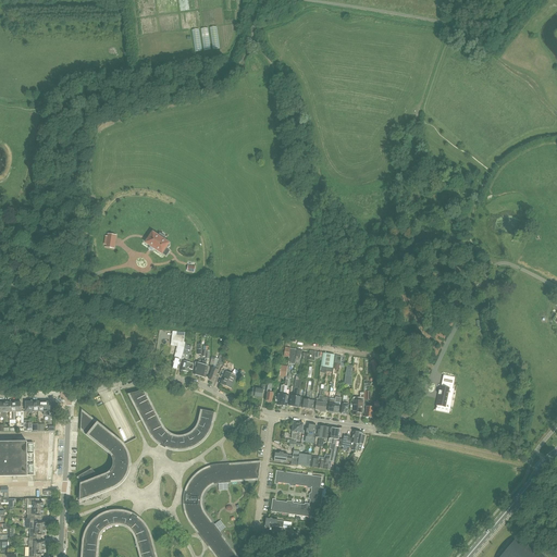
[(149,236),(150,236),(148,239),(146,243),(150,246),(149,247),(153,249),(153,248),(162,254),(165,249),(166,247),(166,248),(169,247),(170,246),(169,244),(170,243),(164,239),(165,237),(160,233),(158,235),(152,232),(152,233),(151,233),(150,233),(149,234),(149,236)]
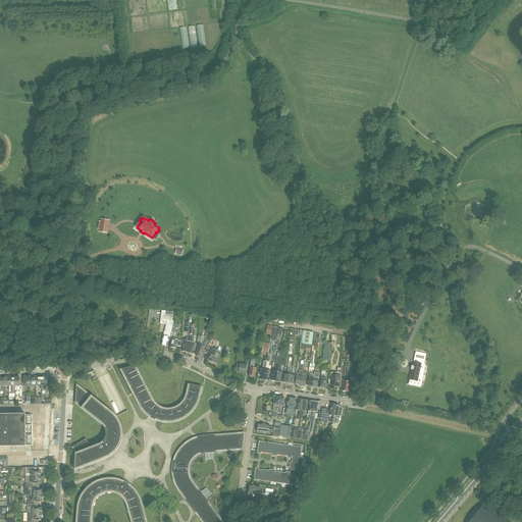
[(110,222),(105,221),(104,222),(101,221),(99,222),(98,229),(99,229),(99,228),(103,229),(103,232),(103,233),(107,233),(109,227),(110,222)]
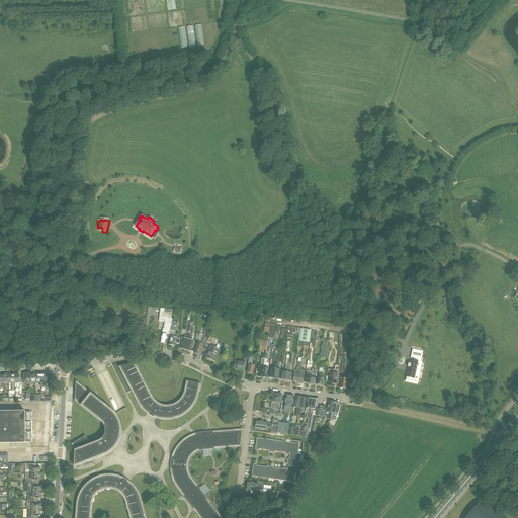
[(172,313),(172,310),(161,308),(160,309),(159,318),(167,319),(166,323),(165,322),(163,333),(162,333),(160,342),(166,343),(167,338),(168,335),(169,329),(170,329),(171,323),(172,321),(172,319),(171,319),(172,313)]
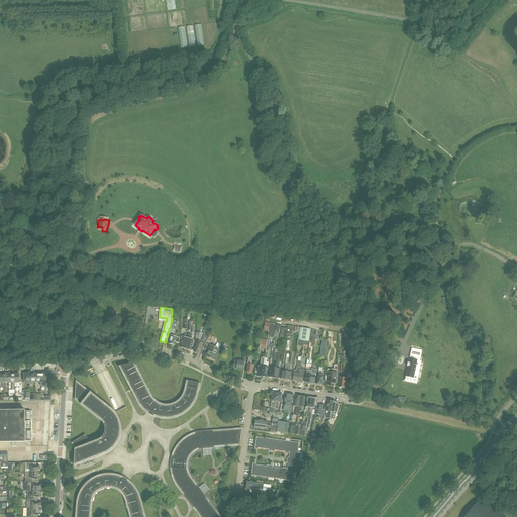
[(168,334),(167,337),(170,338),(169,343),(171,344),(172,345),(173,345),(174,345),(175,345),(175,342),(179,343),(180,337),(175,336),(177,325),(174,324),(174,323),(171,322),(170,328),(169,328),(168,334)]
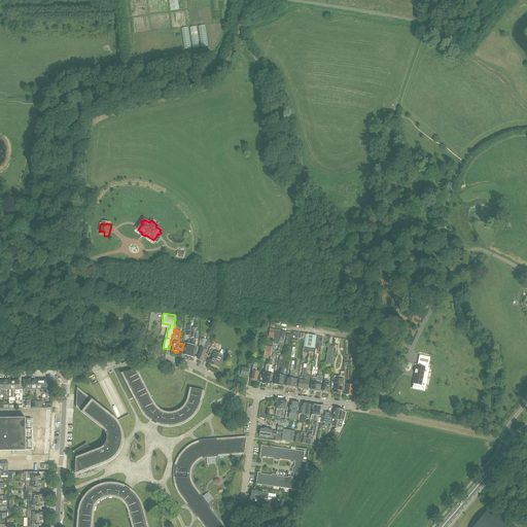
[(269,338),(274,338),(275,329),(268,328),(267,337),(269,337),(269,338)]
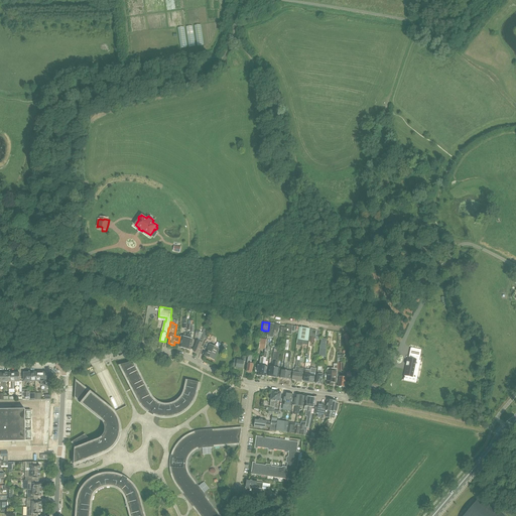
[(198,342),(194,352),(199,354),(204,343),(203,343),(205,339),(206,339),(207,337),(207,332),(206,332),(204,331),(203,333),(204,333),(200,342),(198,342)]
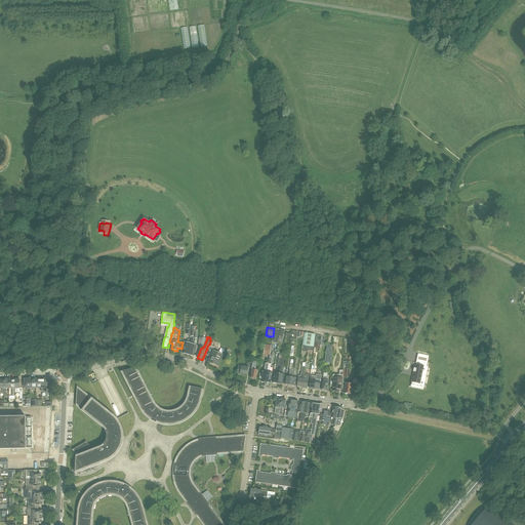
[(218,366),(224,355),(213,351),(208,362),(218,366)]
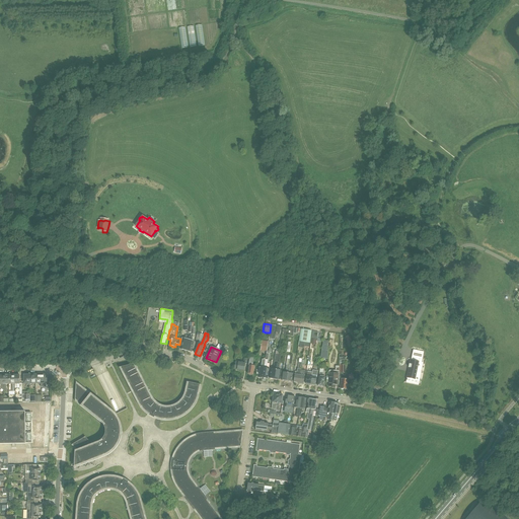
[(413,356),(412,361),(421,363),(422,358),(424,352),(414,350),(413,356)]
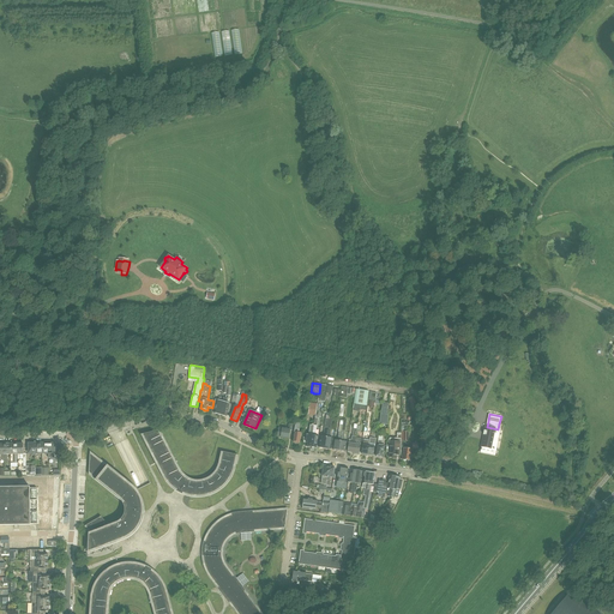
[(320,435),(319,447),(325,449),(330,419),(326,419),(324,429),(323,437),(320,435)]
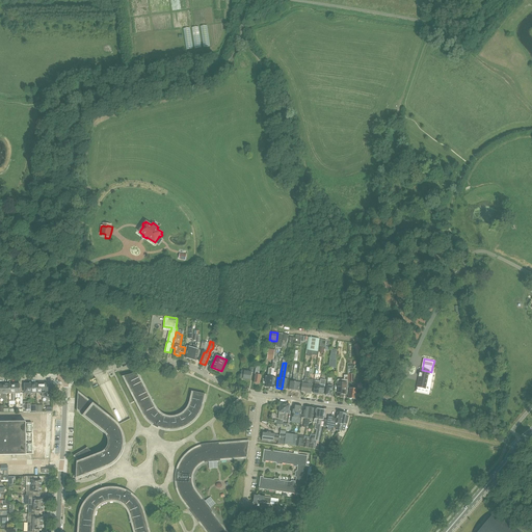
[(292,391),(294,391),(297,365),(295,365),(293,381),(290,381),(289,390),(290,391),(291,391),(292,391)]
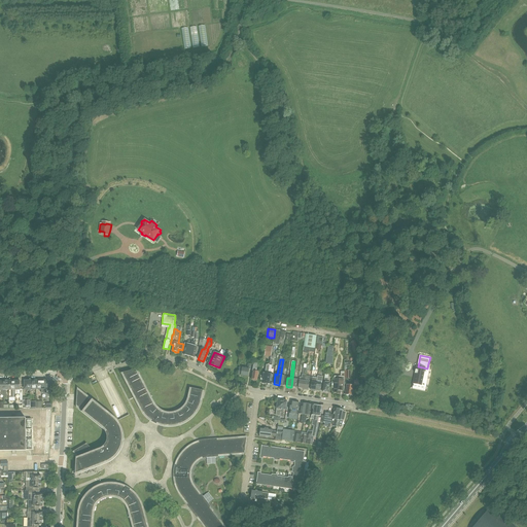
[(240,367),(238,375),(248,377),(249,370),(251,370),(252,364),(248,363),(247,369),(240,367)]
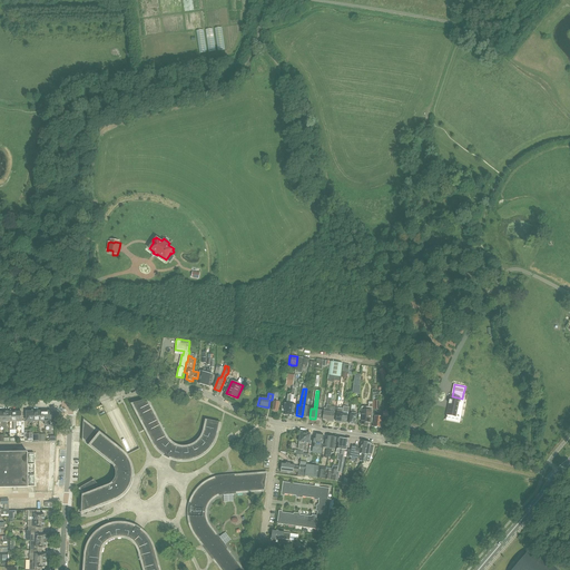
[(450,400),(449,403),(446,414),(448,414),(460,418),(463,399),(462,399),(452,396),(451,395),(450,400)]
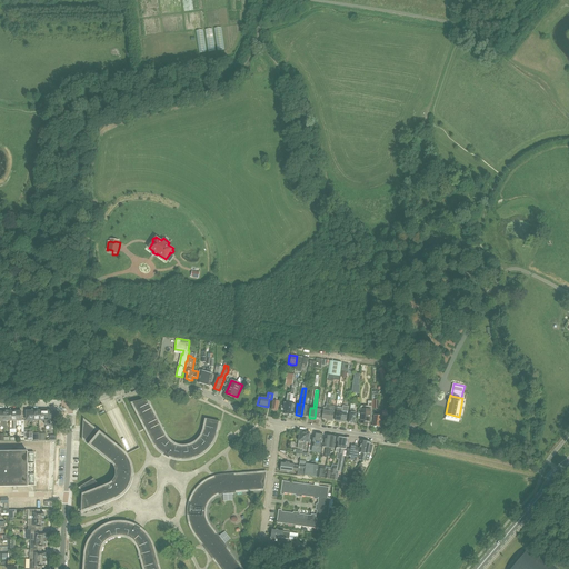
[(323,410),(321,419),(322,419),(323,420),(325,420),(326,419),(328,420),(330,405),(330,399),(331,398),(328,397),(327,405),(327,403),(326,407),(323,407),(323,410)]
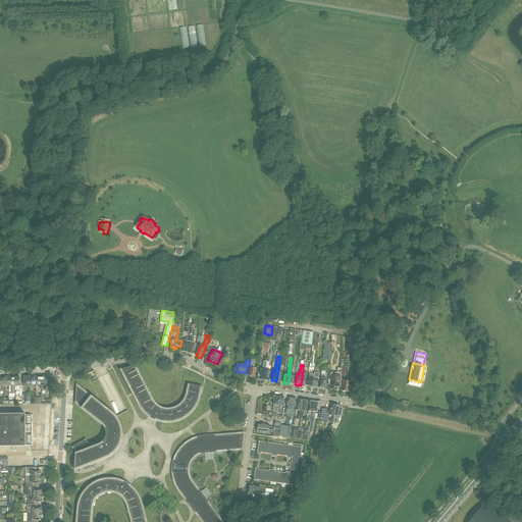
[(191,414),(193,412),(195,409),(197,406),(198,404),(199,402),(200,400),(200,398),(201,397),(203,387),(190,384),(188,393),(188,395),(187,397),(187,398),(186,400),(185,401),(184,403),(183,404),(180,406),(179,406),(177,408),(176,408),(174,409),(173,409),(171,410),(170,410),(167,410),(166,410),(163,410),(160,409),(159,408),(157,407),(156,406),(155,405),(154,404),(153,402),(152,401),(151,399),(134,366),(119,369),(128,386),(138,405),(139,407),(140,409),(141,410),(143,411),(144,413),(145,414),(146,415),(148,416),(150,418),(151,419),(153,420),(155,420),(157,421),(158,421),(159,422),(160,422),(161,422),(163,423),(165,423),(167,423),(169,423),(171,423),(174,422),(176,422),(177,421),(179,421),(181,420),(183,419),(185,419),(186,418),(187,417),(189,416),(191,414)]
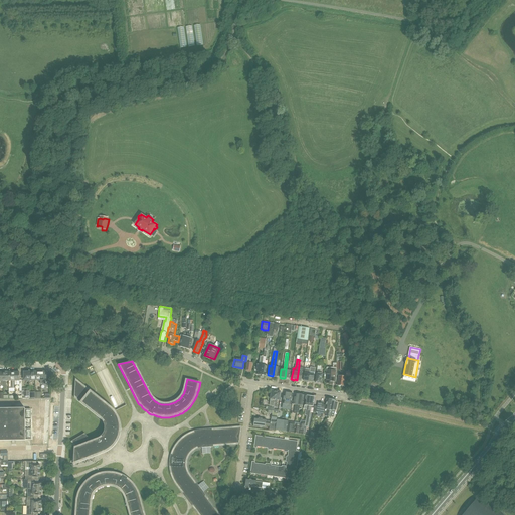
[(325,373),(324,379),(326,379),(326,383),(330,384),(329,385),(333,385),(333,382),(336,382),(336,375),(336,374),(336,370),(336,363),(333,363),(333,367),(333,369),(329,369),(326,369),(326,373),(325,373)]
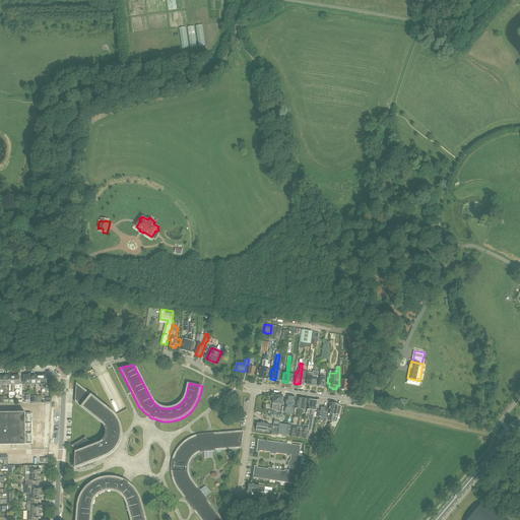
[(47,388),(47,385),(53,385),(53,377),(47,377),(47,376),(41,376),(42,385),(42,388),(47,388)]
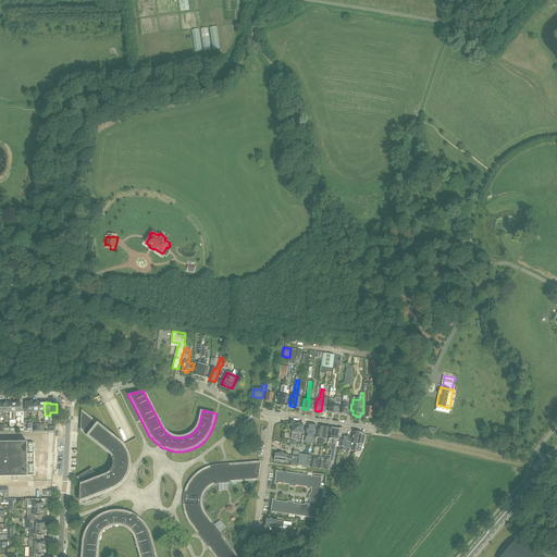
[(374,413),(374,408),(367,407),(364,417),(366,417),(367,418),(368,419),(369,418),(372,418),(373,413),(374,413)]
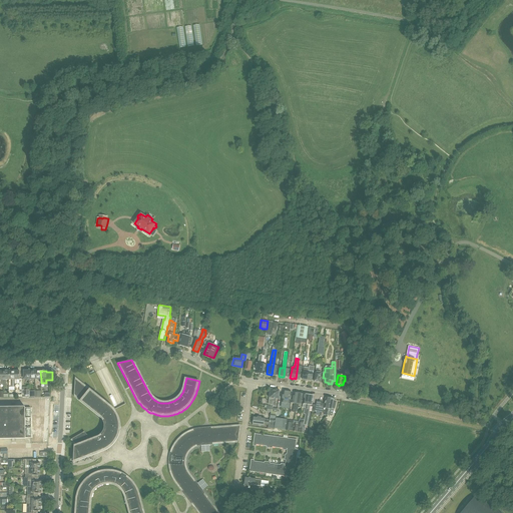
[(71,440),(70,440),(71,441),(72,443),(74,444),(74,445),(73,463),(98,453),(104,451),(105,450),(107,450),(108,449),(110,448),(111,447),(113,445),(114,444),(115,442),(116,441),(117,439),(118,438),(119,436),(119,434),(120,432),(120,430),(120,429),(120,427),(120,425),(120,423),(120,421),(119,419),(119,418),(118,416),(118,415),(117,413),(116,412),(115,411),(115,410),(113,408),(112,407),(110,405),(75,377),(74,395),(78,398),(77,399),(100,418),(102,419),(103,421),(104,422),(104,424),(104,426),(104,428),(104,430),(103,432),(102,433),(101,434),(99,436),(97,436),(96,437),(94,437),(92,437),(90,437),(88,436),(87,435),(85,433),(84,432),(83,433),(83,432),(71,440)]
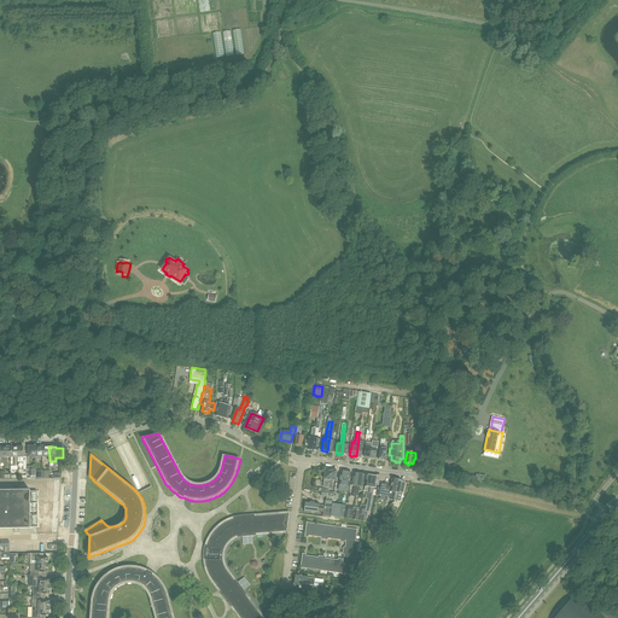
[(328,493),(328,488),(330,487),(328,487),(330,481),(330,474),(331,474),(332,470),(326,468),(322,487),(326,488),(326,489),(321,488),(321,491),(328,493)]
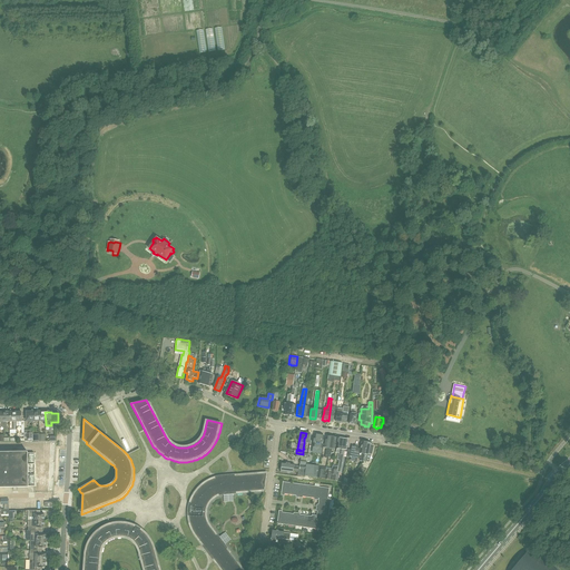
[(338,462),(338,467),(342,467),(342,463),(343,459),(344,454),(344,450),(346,450),(349,440),(343,439),(341,454),(340,460),(338,462)]
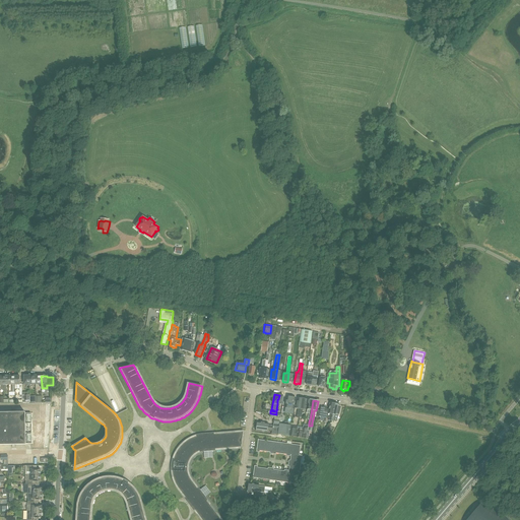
[(331,421),(335,404),(330,403),(329,403),(328,410),(326,409),(327,407),(323,406),(323,407),(321,407),(320,410),(319,416),(329,418),(328,420),(331,421)]
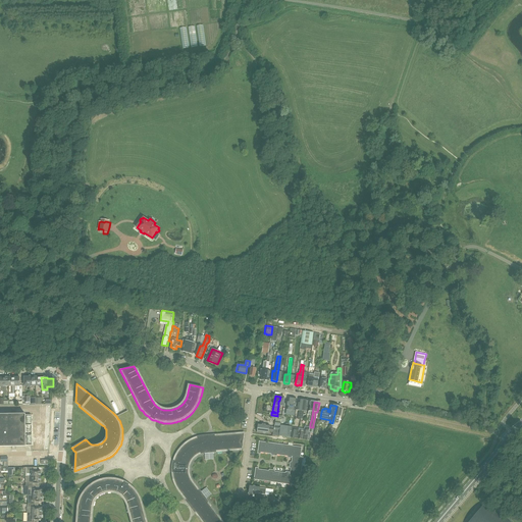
[(336,406),(332,423),(334,423),(336,417),(338,417),(340,417),(340,416),(341,412),(341,411),(342,407),(341,407),(336,406)]
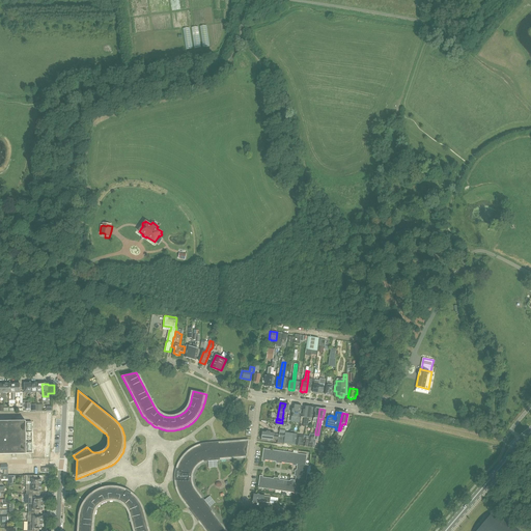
[(0,453),(12,454),(12,457),(16,457),(17,457),(17,454),(27,454),(27,451),(26,441),(26,431),(26,421),(16,421),(16,418),(11,418),(11,421),(0,421),(0,453)]
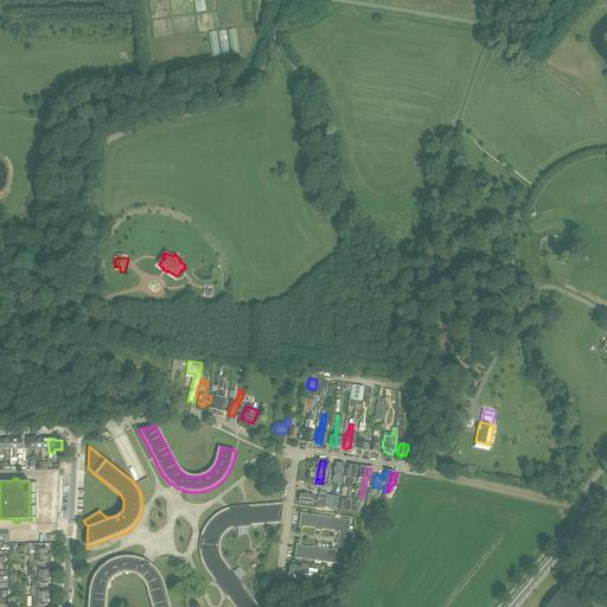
[(325,496),(327,487),(323,486),(323,485),(321,485),(319,496),(313,496),(313,494),(300,492),(300,498),(325,502),(325,496)]
